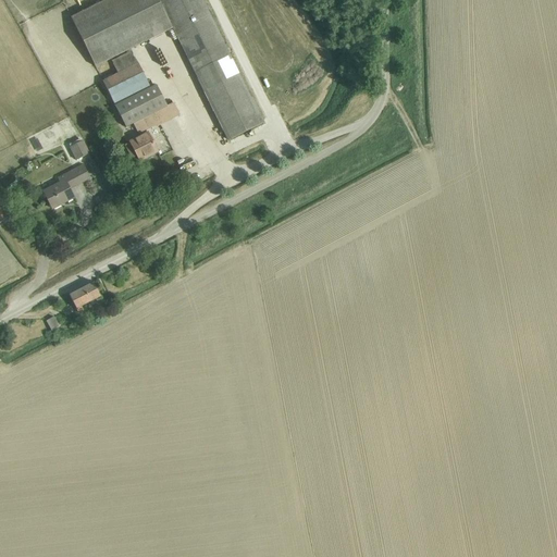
[(263,123),(255,104),(202,0),(108,0),(71,19),(96,67),(173,28),(229,140),(263,123)]
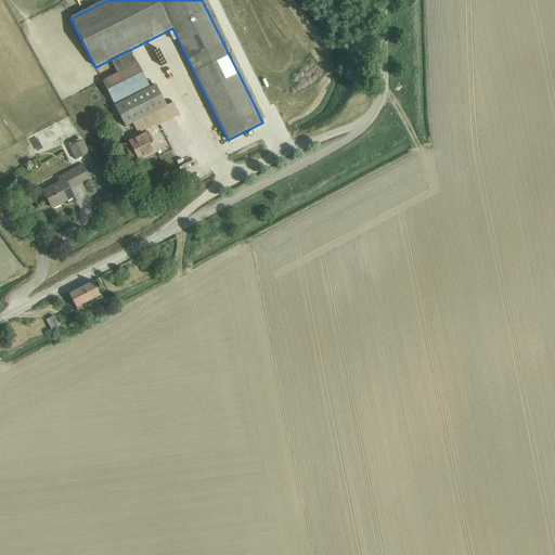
[(167,106),(166,104),(156,86),(151,88),(138,64),(103,81),(115,106),(126,127),(132,124),(140,137),(130,142),(133,150),(140,160),(157,152),(152,140),(151,141),(147,133),(145,131),(156,126),(157,127),(179,115),(173,103),(167,106)]
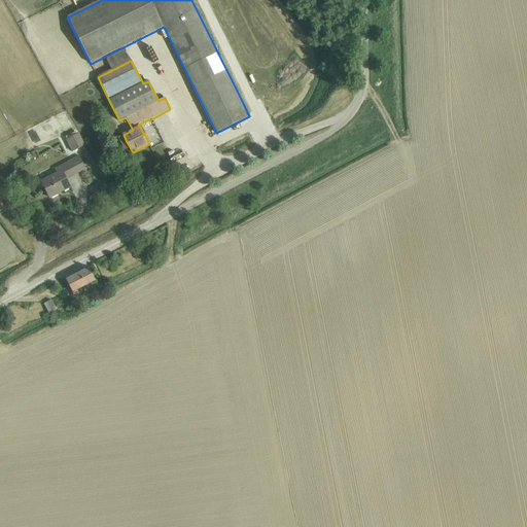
[(272,80),(276,79),(273,65),(268,66),(272,80)]
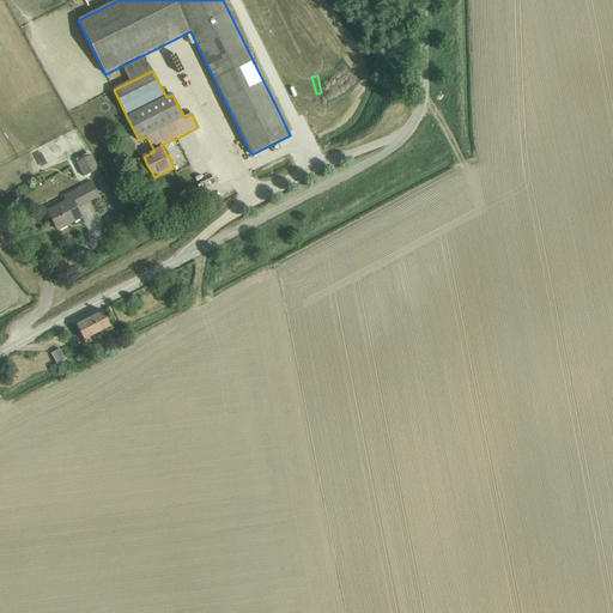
[(76,163),(83,176),(98,168),(91,155),(76,163)]
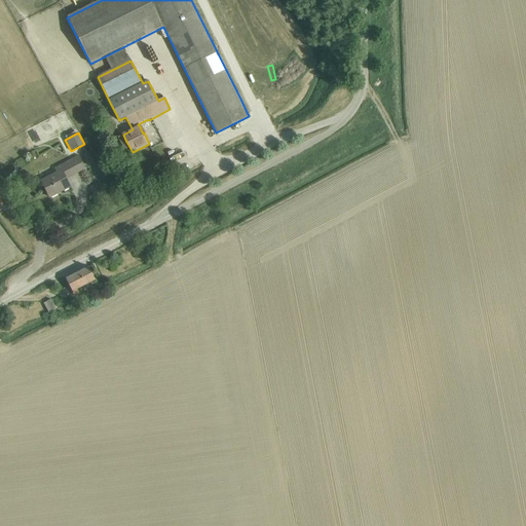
[(78,157),(67,163),(54,170),(58,174),(41,182),(49,198),(70,187),(66,179),(84,168),(78,157)]
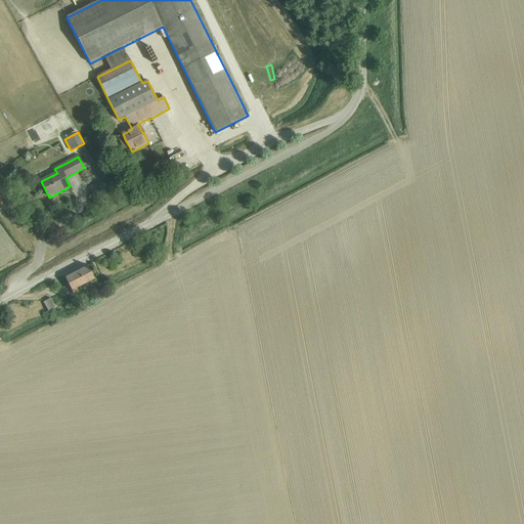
[(66,278),(72,292),(94,279),(88,267),(66,278)]
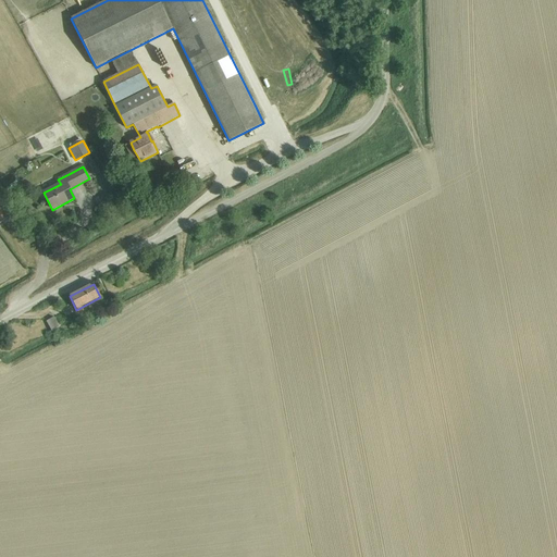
[(60,327),(54,317),(46,322),(52,332),(60,327)]
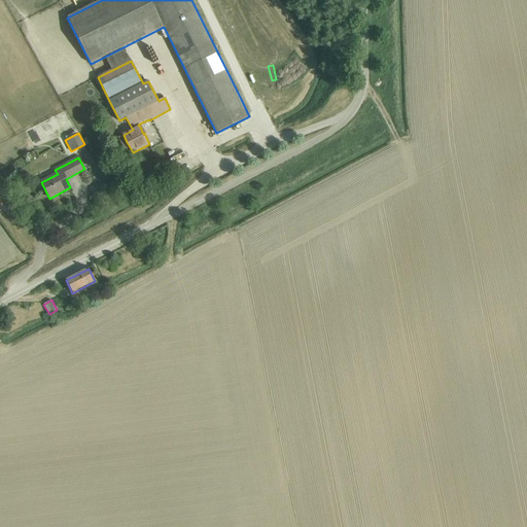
All buildings are outlined.
